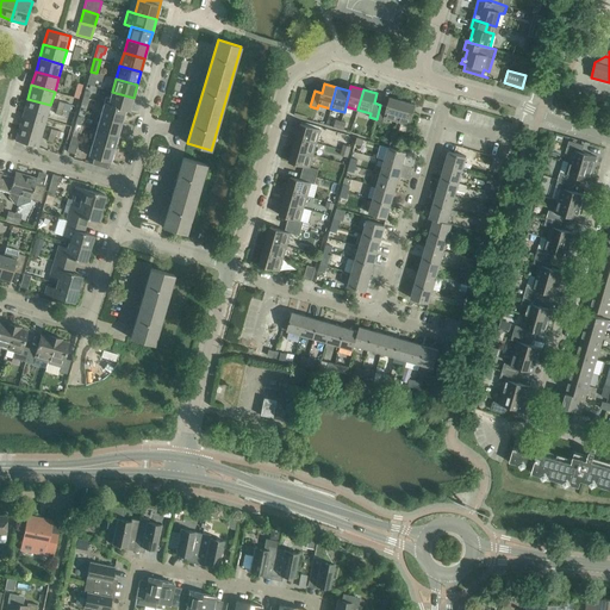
[(130,111),(134,98),(112,92),(110,99),(106,98),(104,103),(109,104),(109,105),(125,110),(130,111)]
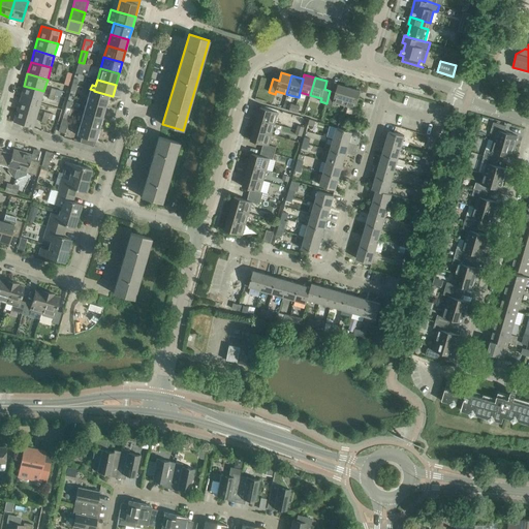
[(344,105),(349,88),(338,84),(336,92),(330,91),(327,103),(332,105),(333,102),(344,105)]
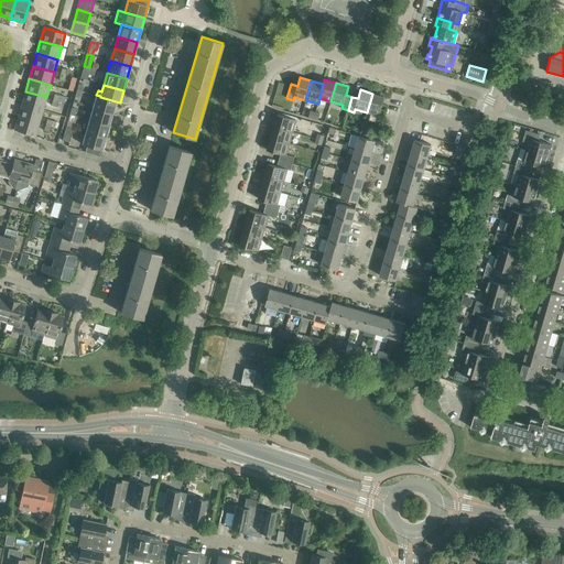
[(46,97),(25,91),(22,104),(43,110),(46,97)]
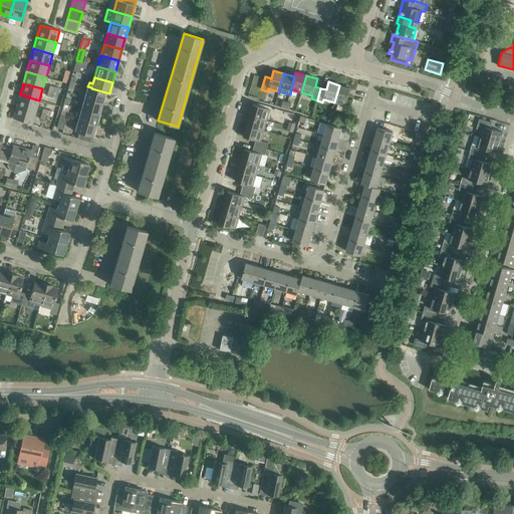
[(350,88),(339,85),(334,102),(345,105),(350,88)]
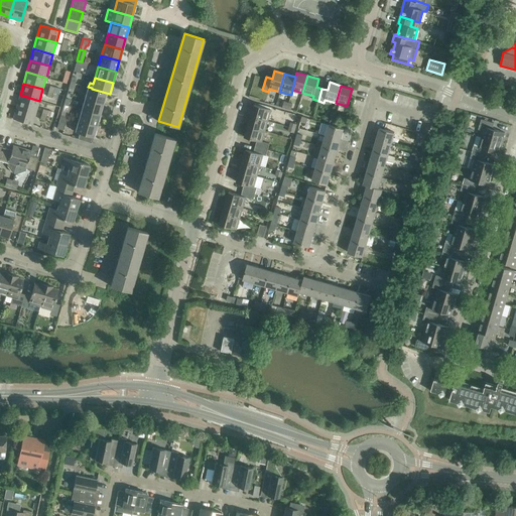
[(103,104),(106,93),(92,89),(92,88),(88,87),(85,98),(103,104)]
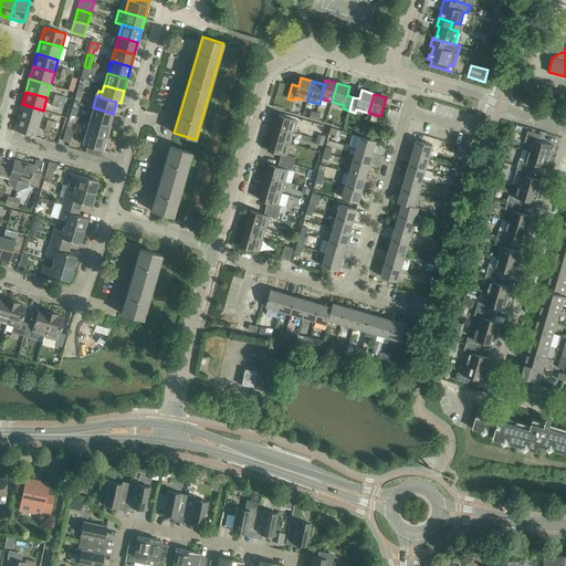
[(43,111),(22,104),(18,117),(40,123),(43,111)]
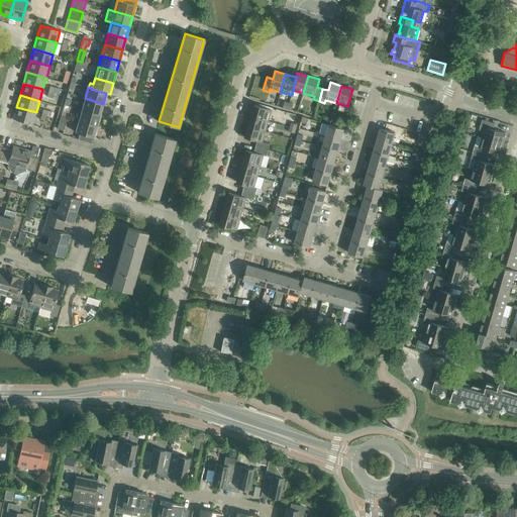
[(100,115),(103,104),(85,98),(82,109),(100,115)]
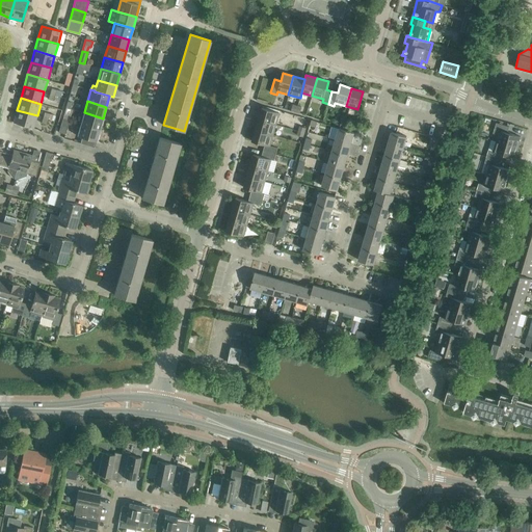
[(262,107),(259,118),(276,124),(280,112),(262,107)]
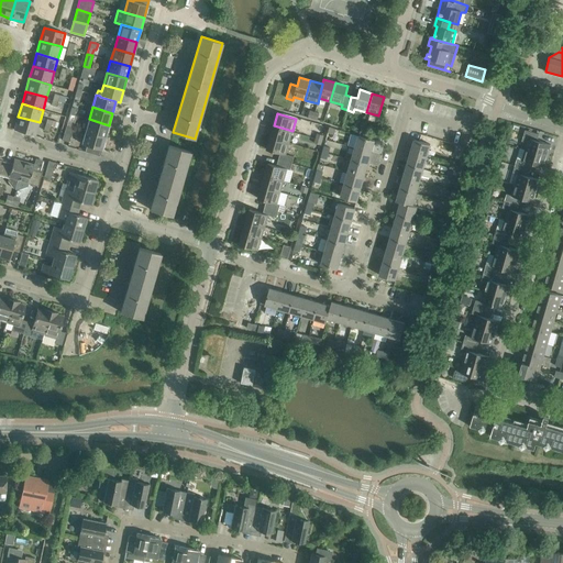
[(40,122),(18,117),(14,130),(35,135),(40,122)]
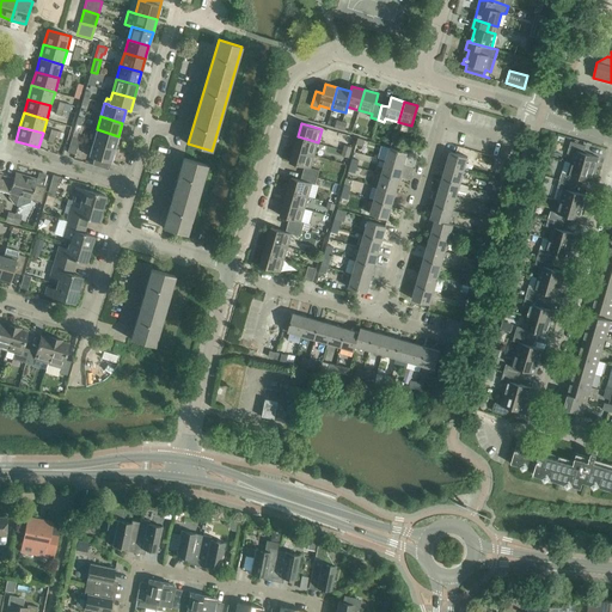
[(115,150),(118,136),(97,129),(93,142),(115,150)]
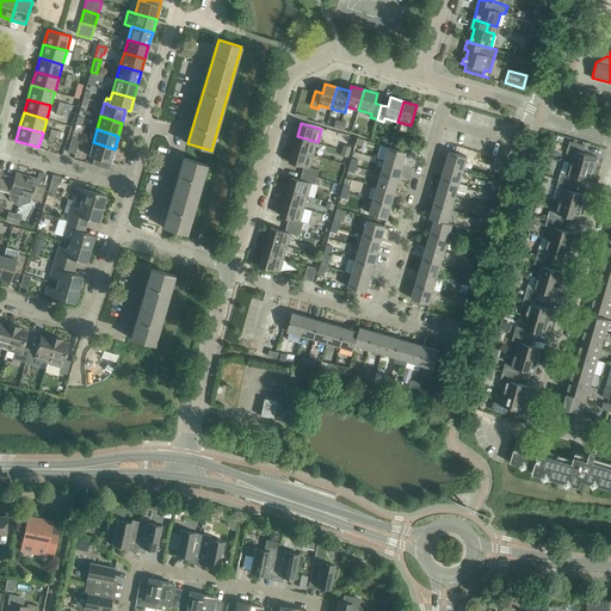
[(72,136),(68,152),(75,154),(79,139),(72,136)]
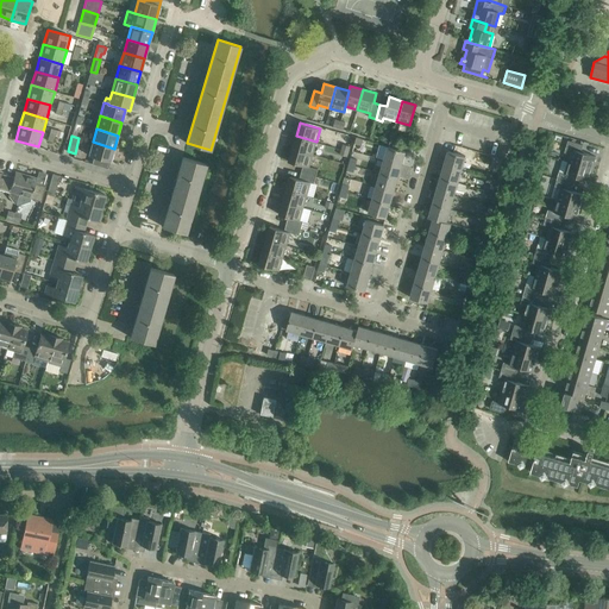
[(316,142),(296,136),(293,149),(313,155),(316,142)]
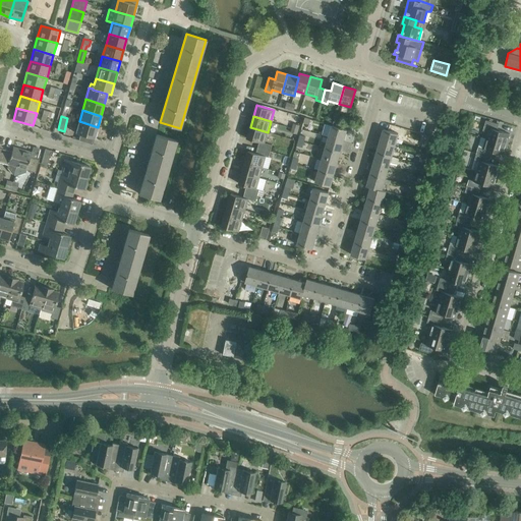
[(345,122),(334,119),(332,125),(344,128),(345,122)]
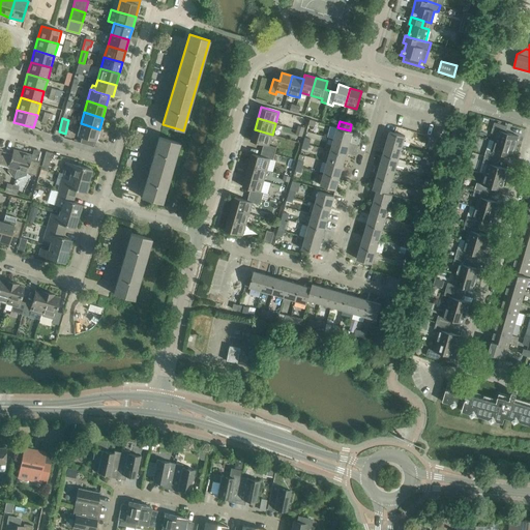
[(495,122),(493,128),(492,133),(496,135),(495,141),(516,147),(519,136),(505,133),(507,126),(495,122)]
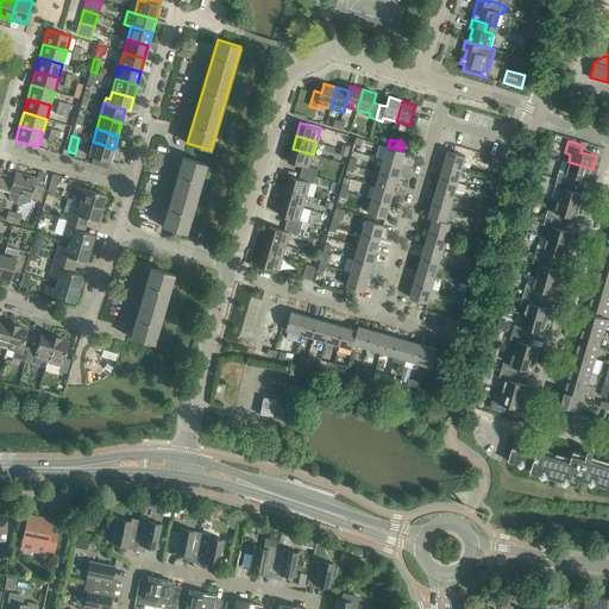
[(108,168),(114,149),(93,142),(92,144),(89,156),(94,157),(92,164),(108,168)]
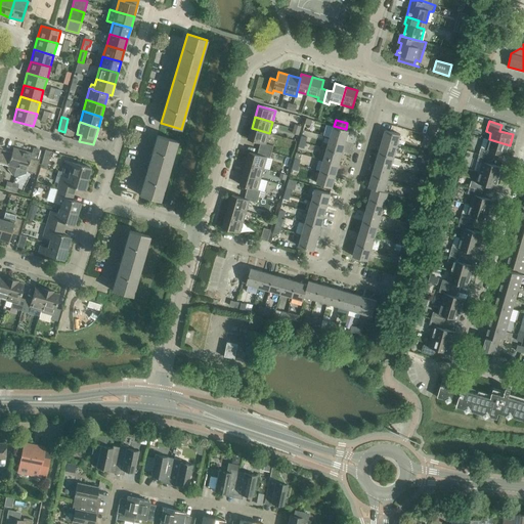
[(349,130),(346,129),(334,126),(331,137),(346,141),(349,130)]
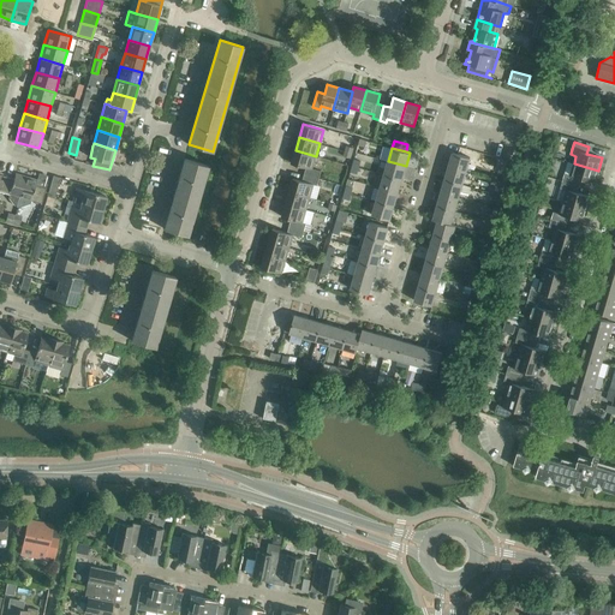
[(316,156),(296,150),(292,162),(306,167),(304,174),(320,178),(321,171),(312,168),(316,156)]
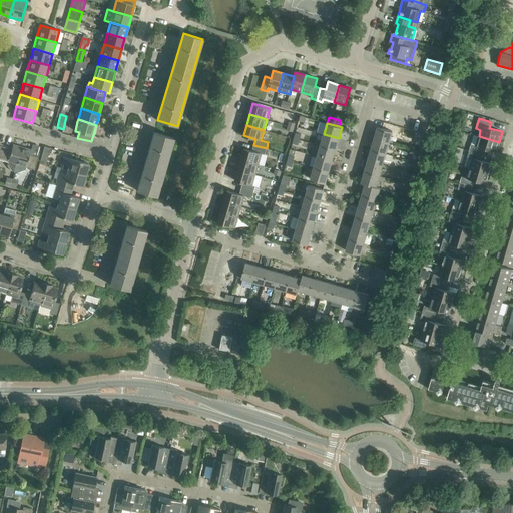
[(378,127),(374,138),(389,142),(392,131),(378,127)]
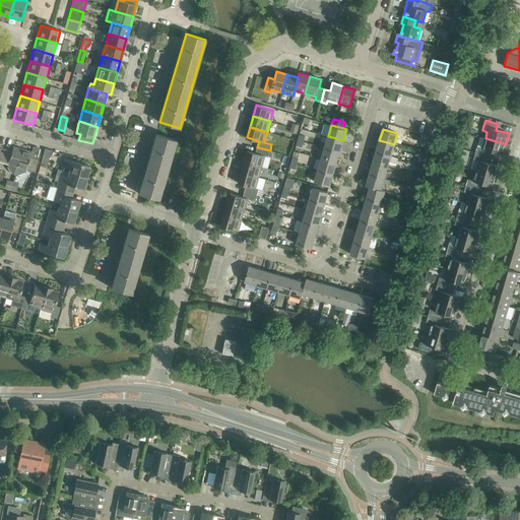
[(176,140),(156,134),(139,194),(158,199),(176,140)]
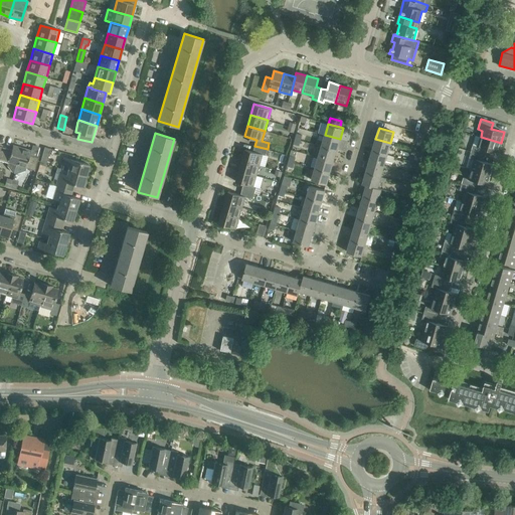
[(336,151),(340,139),(325,135),(322,146),(336,151)]
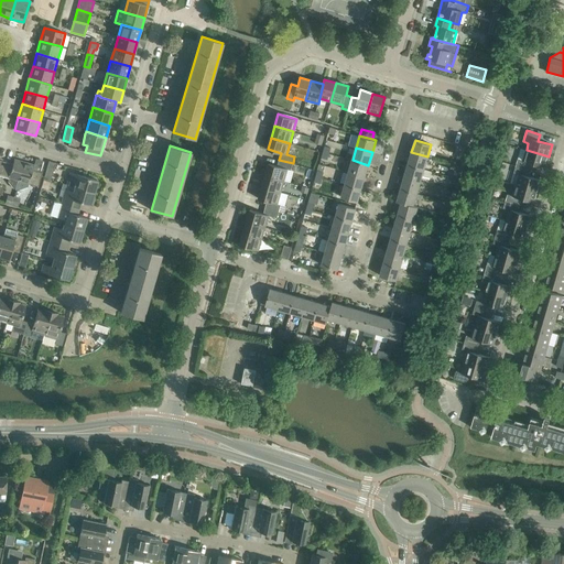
[(545,167),(549,156),(527,150),(523,160),(518,159),(516,165),(530,170),(531,163),(545,167)]
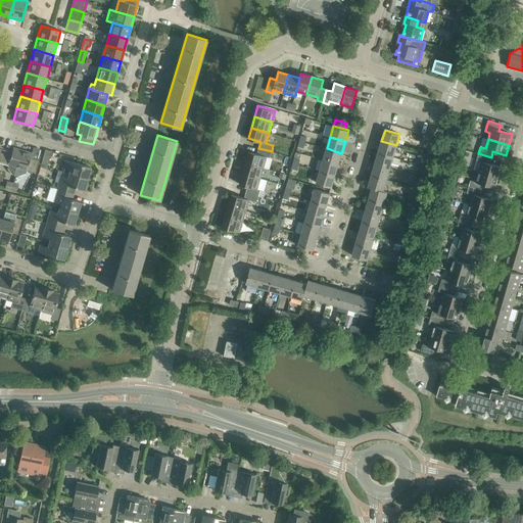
[(393,156),(396,145),(381,141),(378,152),(393,156)]
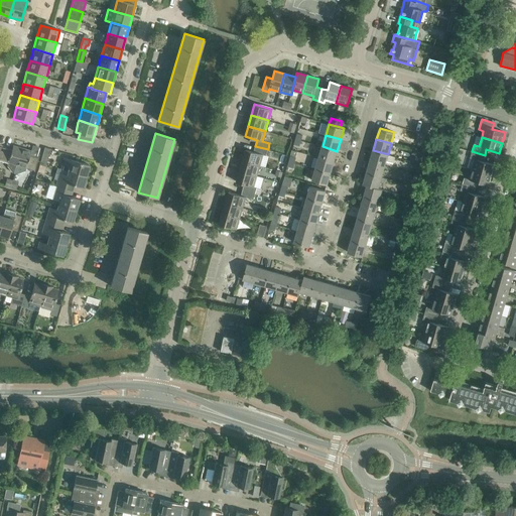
[(15,173),(22,148),(13,145),(12,150),(3,147),(0,158),(0,160),(8,163),(7,165),(12,172),(15,173)]
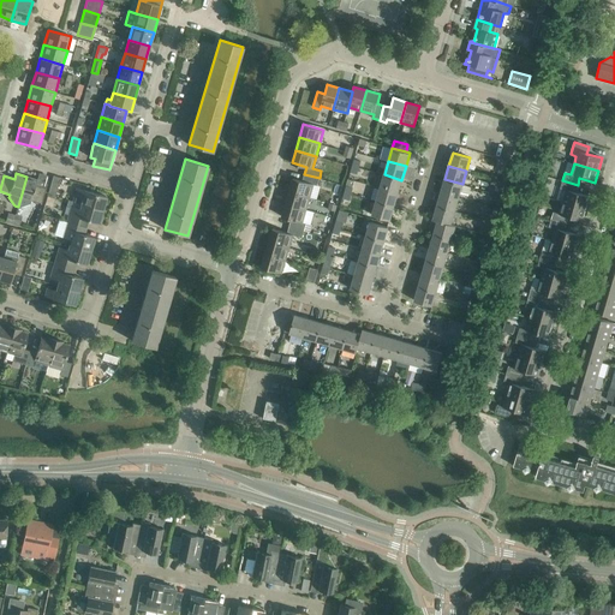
[(317,185),(320,178),(304,174),(303,180),(293,178),(290,191),(310,197),(314,184),(317,185)]
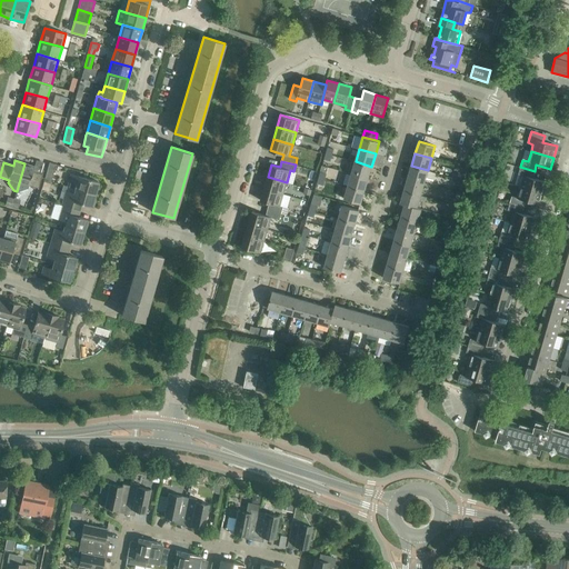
[(368,179),(371,167),(356,161),(351,173),(368,179)]
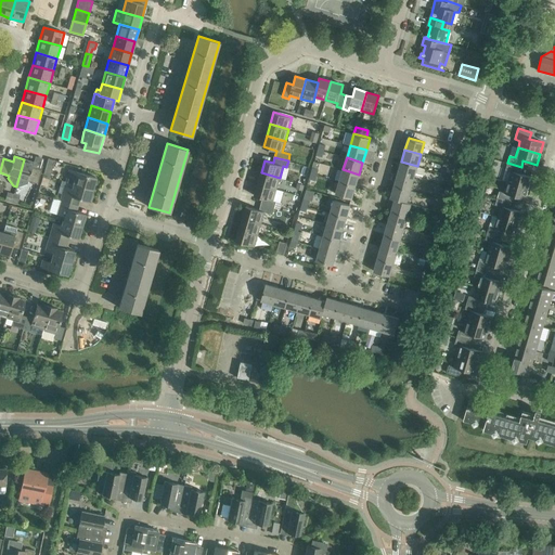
[(50,177),(55,160),(48,158),(43,175),(50,177)]
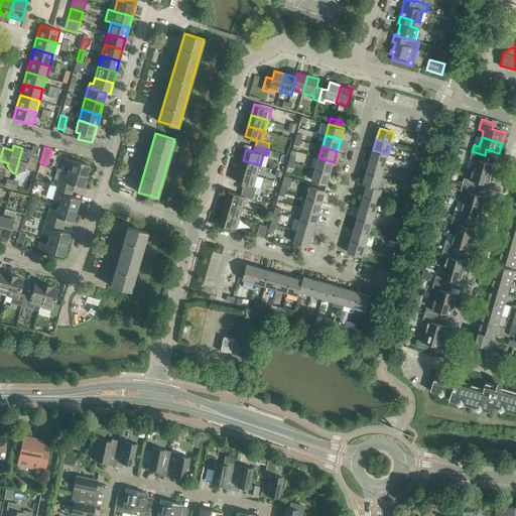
[(31,150),(22,148),(15,173),(17,173),(25,170),(26,168),(35,170),(35,167),(38,157),(30,155),(31,150)]
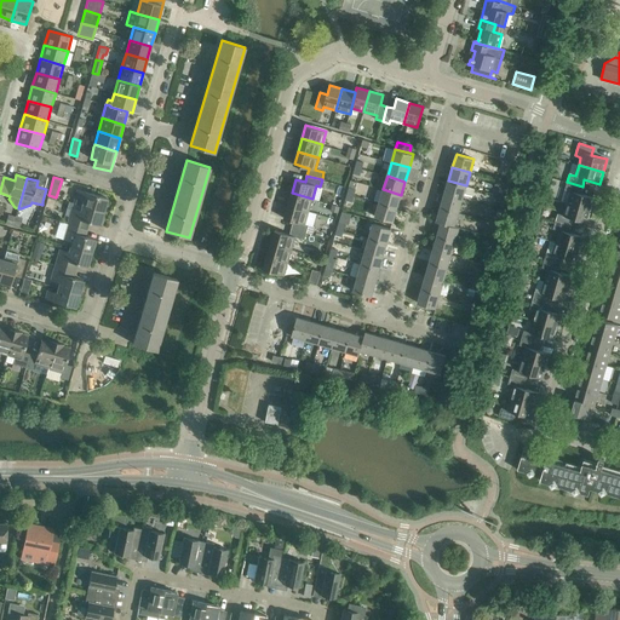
[(463,200),(466,185),(448,181),(445,194),(463,200)]
